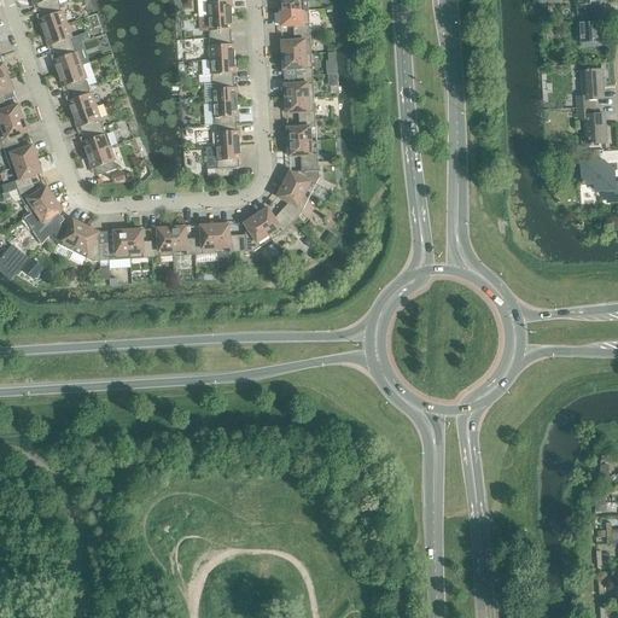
[(35,1),(39,12),(59,5),(58,0),(31,0),(33,1),(35,1)]
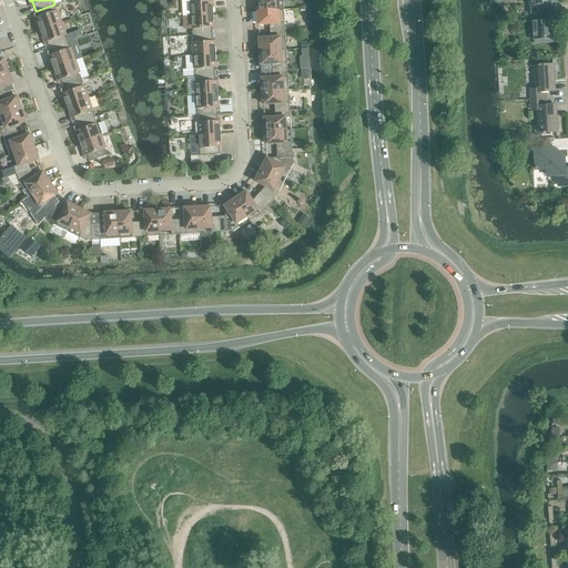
[(190,0),(191,16),(213,14),(212,4),(211,4),(210,0),(190,0)]
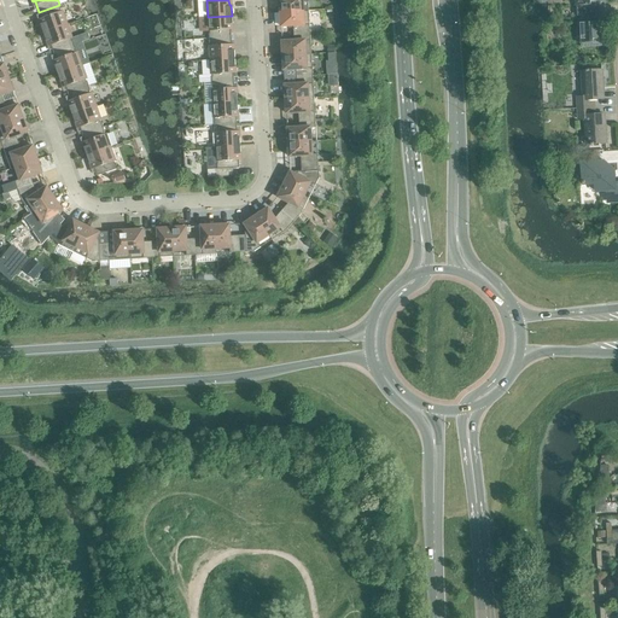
[(279,0),(280,12),(303,11),(302,0),(279,0)]
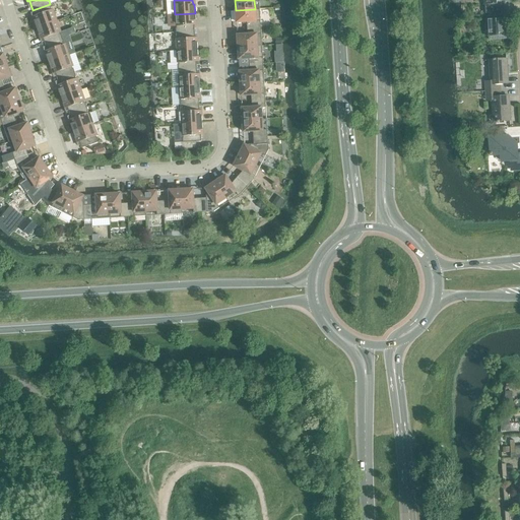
[(497,4),(497,11),(510,11),(509,0),(508,1),(507,0),(484,0),(485,5),(497,4)]
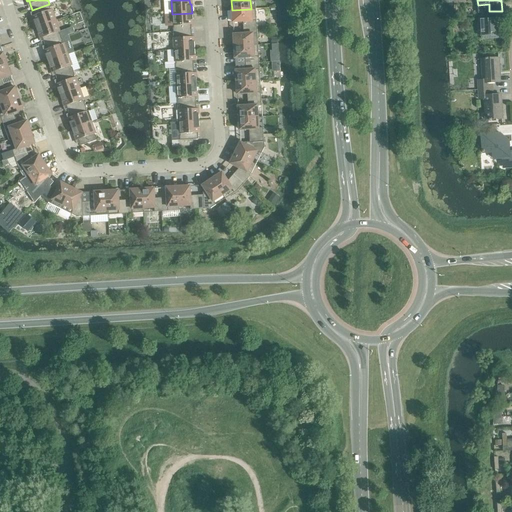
[(34,19),(36,27),(55,21),(49,4),(32,10),(35,19),(34,19)]
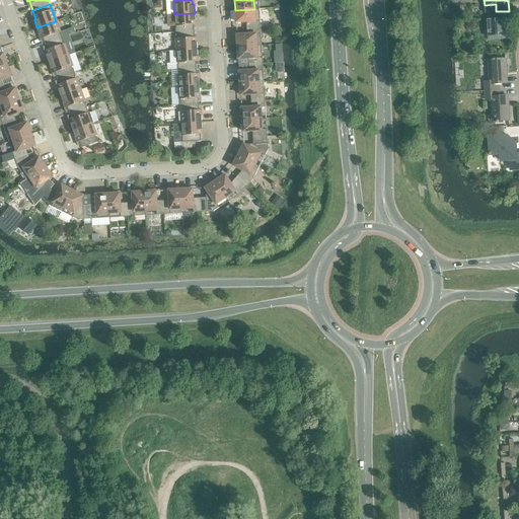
[(246,22),(246,28),(261,27),(260,9),(254,9),(235,10),(236,22),(246,22)]
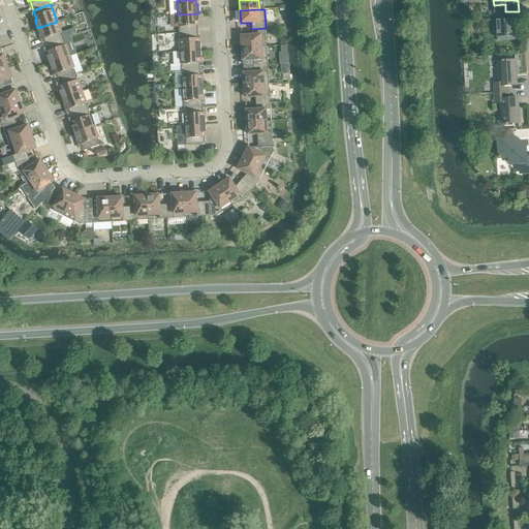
[(519,11),(505,11),(505,19),(494,20),(495,37),(507,36),(507,34),(519,33),(518,19),(519,19),(519,11)]
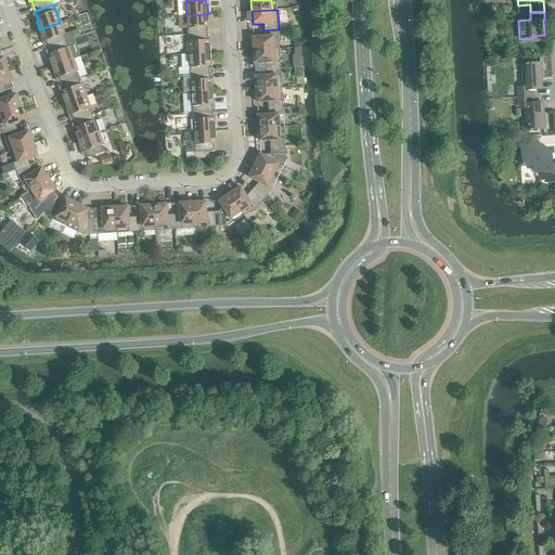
[(186,15),(188,35),(207,34),(207,24),(209,23),(208,14),(186,15)]
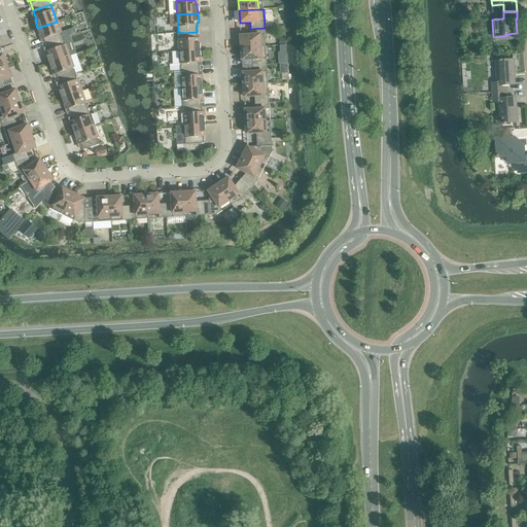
[(42,36),(45,45),(63,39),(57,22),(37,28),(40,36),(42,36)]
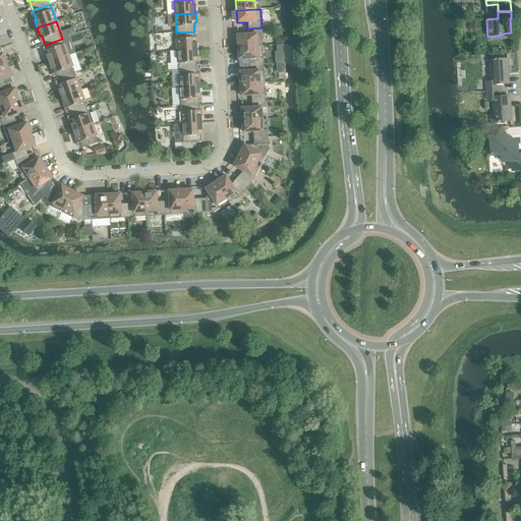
[(237,36),(238,47),(263,46),(262,27),(247,29),(247,35),(237,36)]
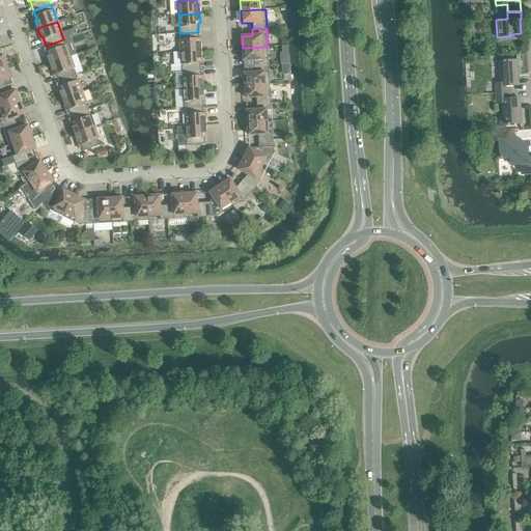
[(179,33),(180,52),(201,51),(201,42),(199,42),(198,32),(179,33)]
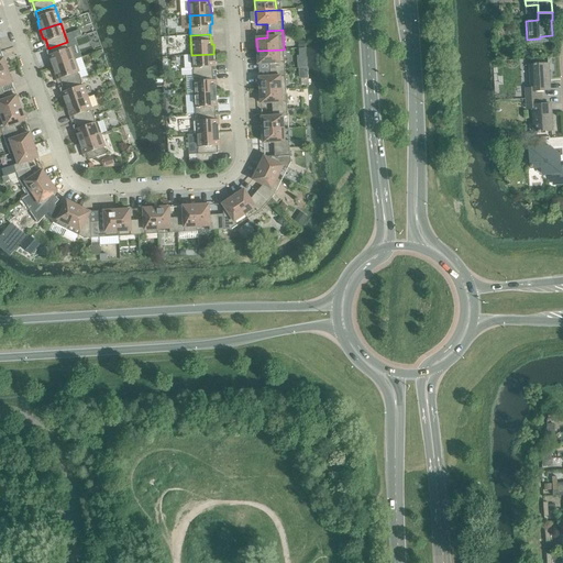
[(51,58),(53,67),(74,61),(67,42),(48,48),(52,58),(51,58)]
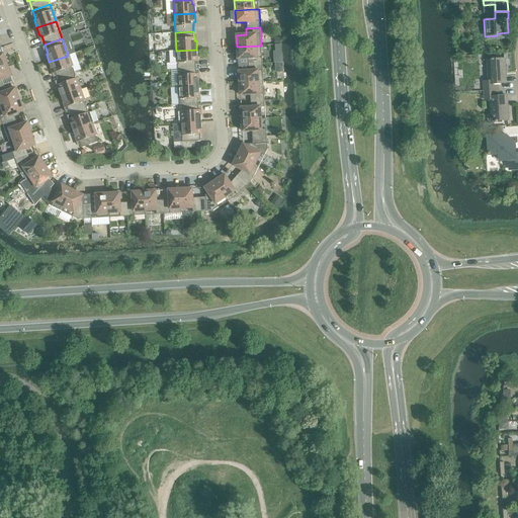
[(275,52),(273,52),(274,63),(275,63),(282,63),(281,45),(274,45),(275,52)]
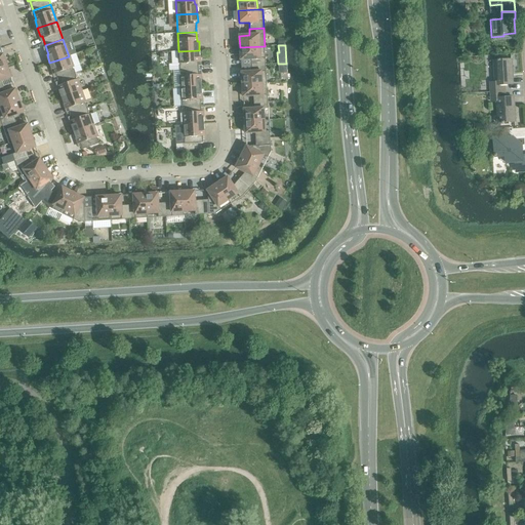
[(251,59),(251,66),(266,65),(265,46),(240,47),(241,59),(251,59)]
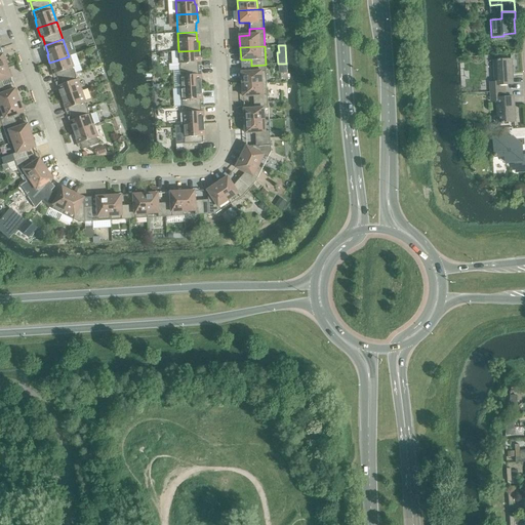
[(178,51),(179,70),(199,69),(198,58),(200,58),(199,50),(178,51)]
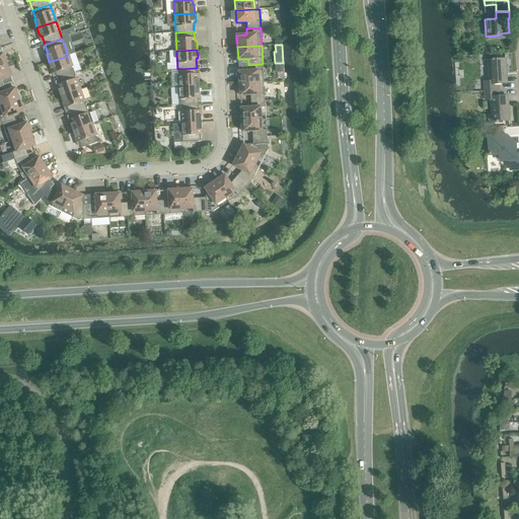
[(54,70),(57,79),(74,73),(68,56),(49,62),(52,70),(54,70)]
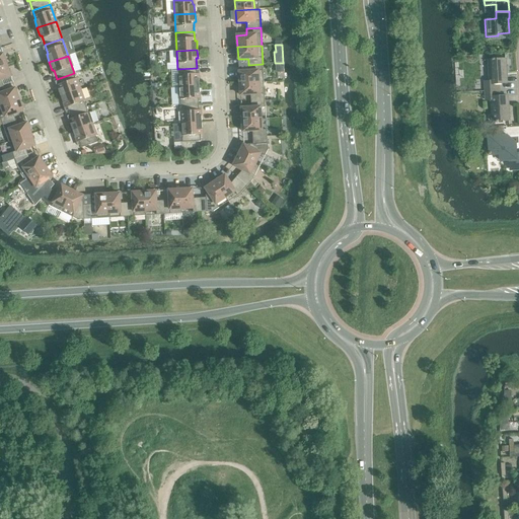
[(484,82),(485,91),(500,90),(500,83),(507,83),(505,59),(495,60),(495,59),(492,59),(492,60),(488,60),(489,81),(484,82)]
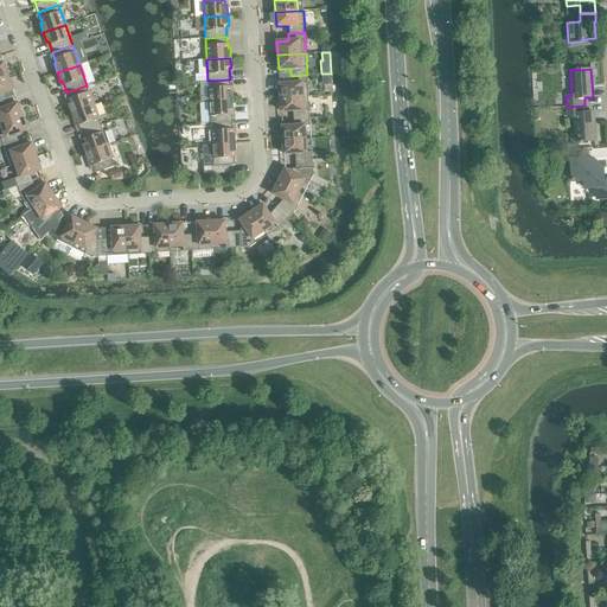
[(331,74),(323,74),(323,85),(332,84),(332,74),(331,74)]
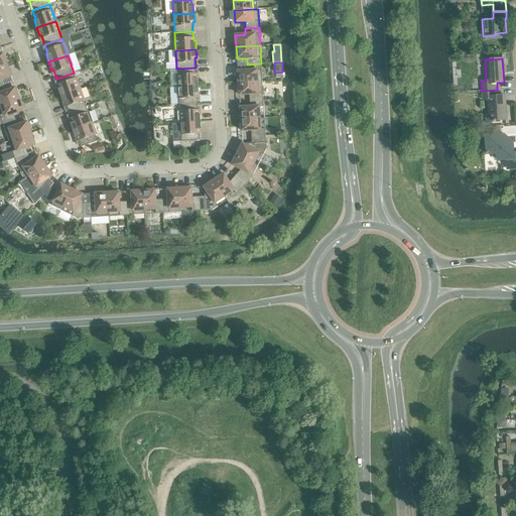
[(238,72),(238,83),(262,82),(261,63),(247,65),(248,71),(238,72)]
